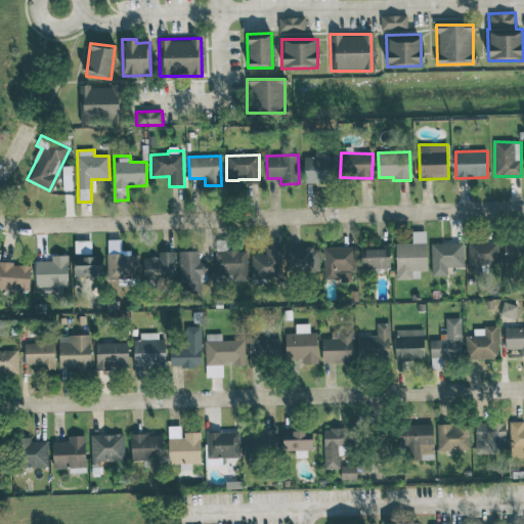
[(303,182),(336,182),(336,157),(304,157),(303,182)]
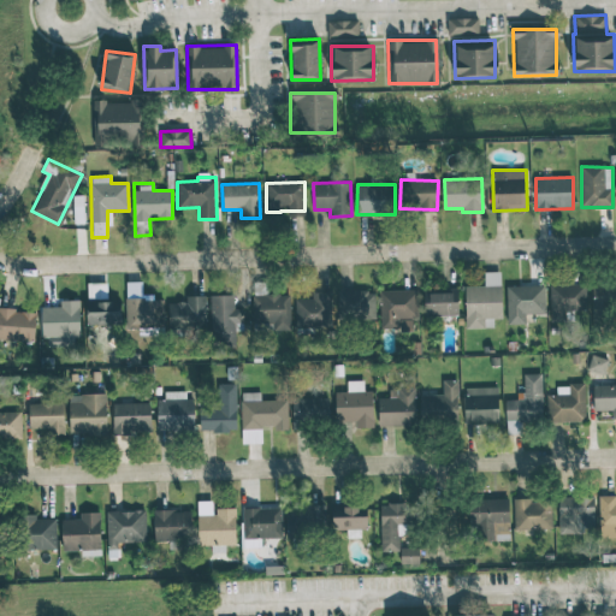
[(465,329),(493,329),(493,319),(501,319),(502,272),(485,272),(485,286),(466,286),(465,329)]
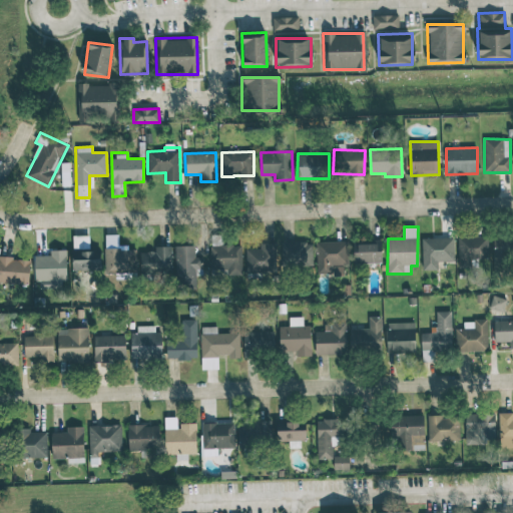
[(135,249),(117,249),(117,234),(104,235),(105,274),(136,274),(135,249)]
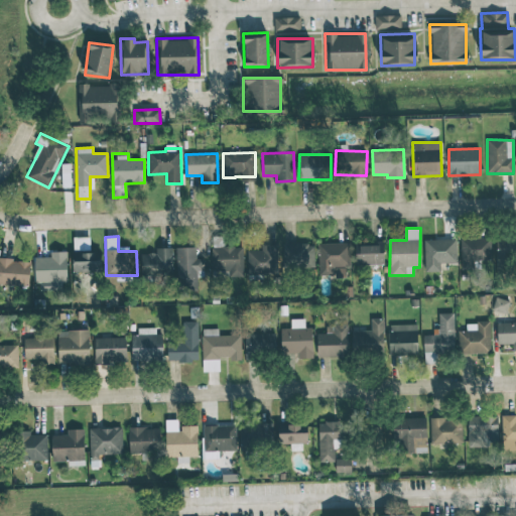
[(491,260),(491,238),(461,238),(461,270),(474,269),(474,261),(491,260)]
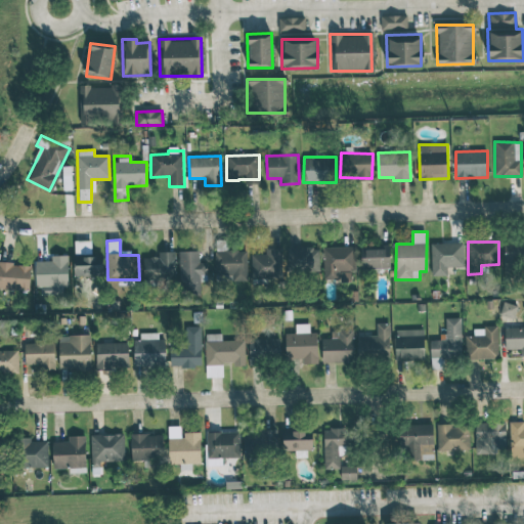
[(523,264),(523,242),(505,242),(504,264),(523,264)]
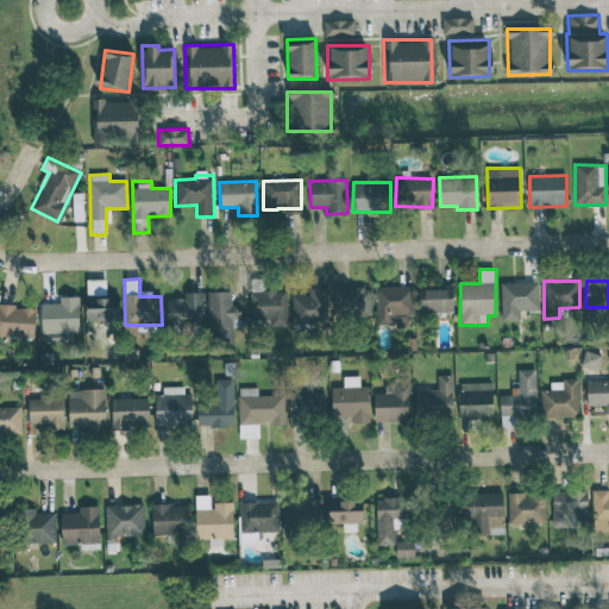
[(539,311),(539,283),(501,283),(501,321),(520,320),(520,311),(539,311)]
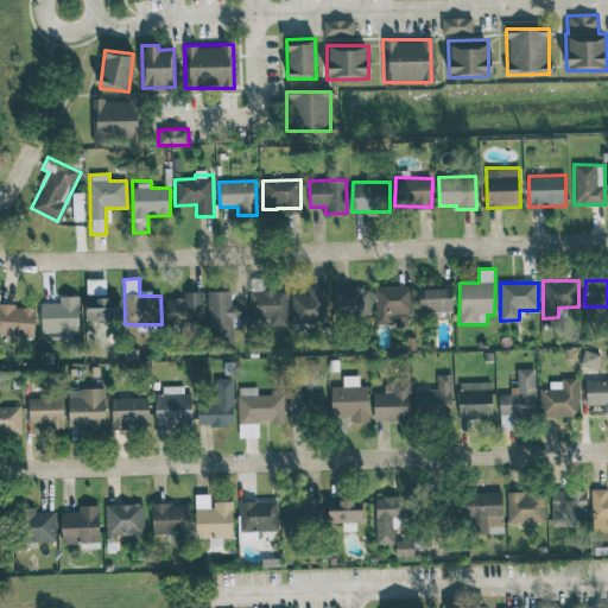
[(412,286),(374,286),(375,328),(407,327),(406,316),(412,316),(412,286)]
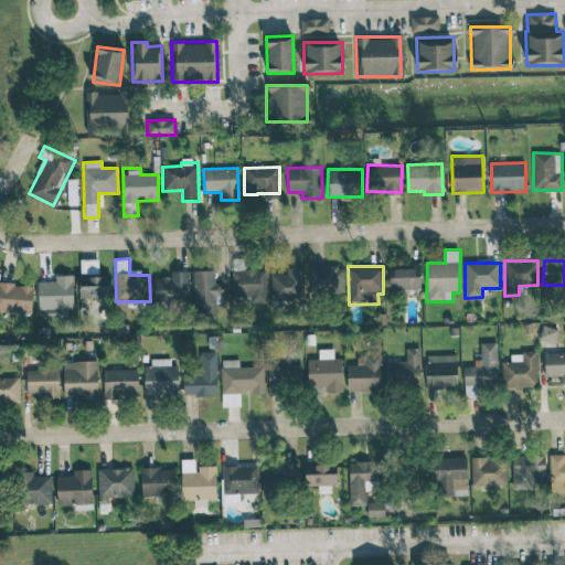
[(309,267),(310,292),(344,292),(343,267),(309,267)]
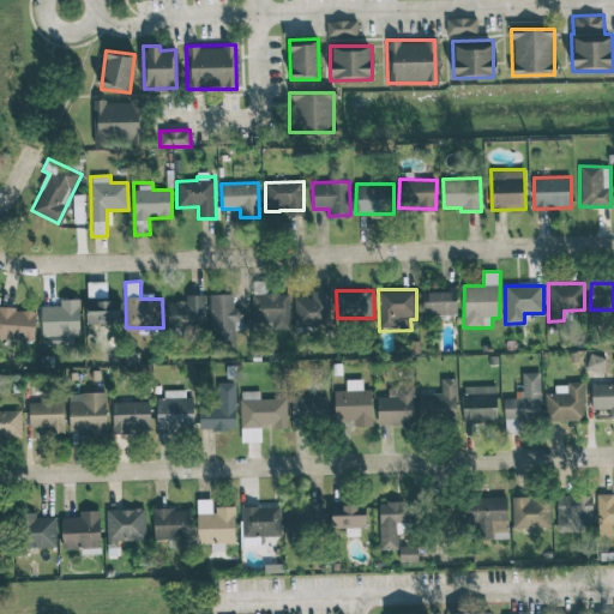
[(330,292),(311,292),(311,298),(294,299),(294,327),(330,327),(330,292)]
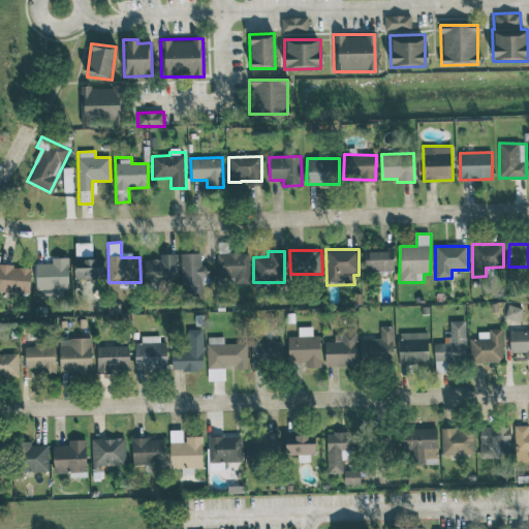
[(364,252),(364,272),(394,271),(393,251),(364,252)]
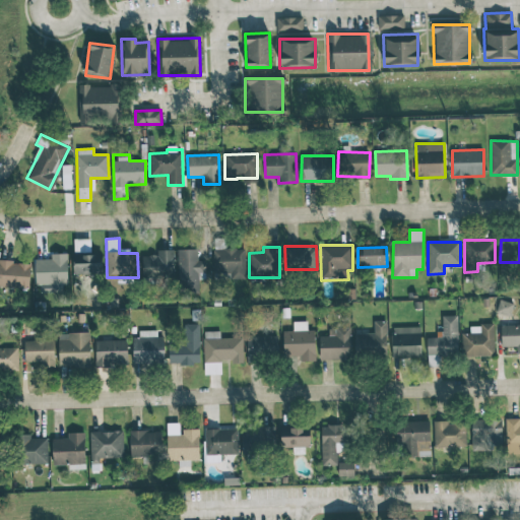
[(246,279),(244,248),(212,250),(214,273),(231,272),(231,279),(246,279)]
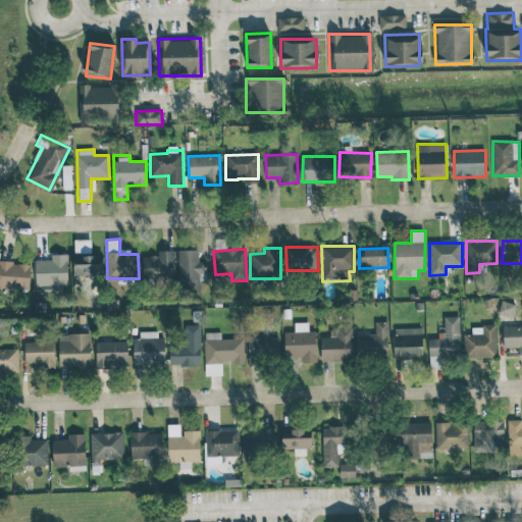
[(199,250),(178,251),(179,294),(200,293),(199,250)]
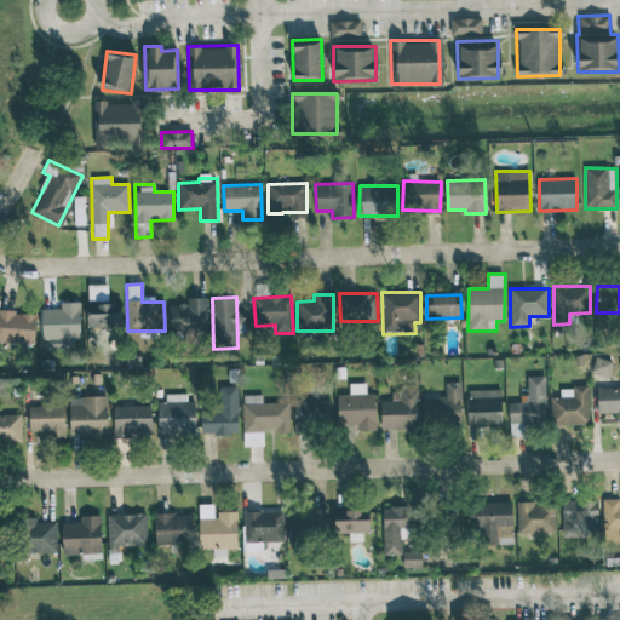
[(170,305),(170,333),(207,333),(207,298),(187,298),(187,305),(170,305)]
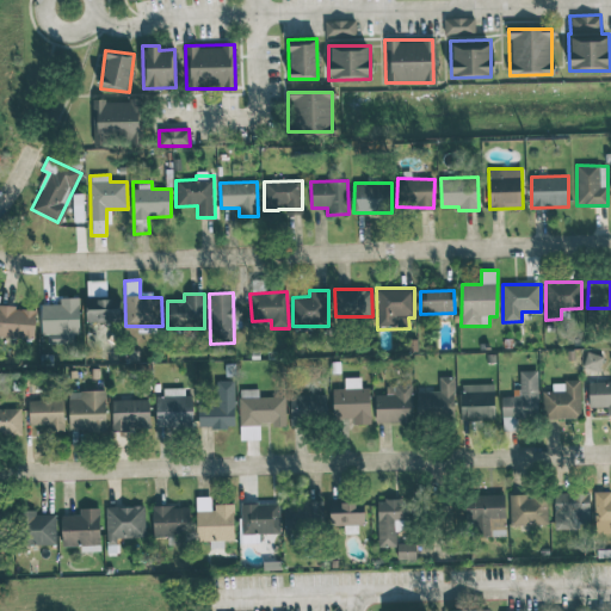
[(41,306),(42,335),(79,334),(79,297),(59,298),(59,304),(41,306)]
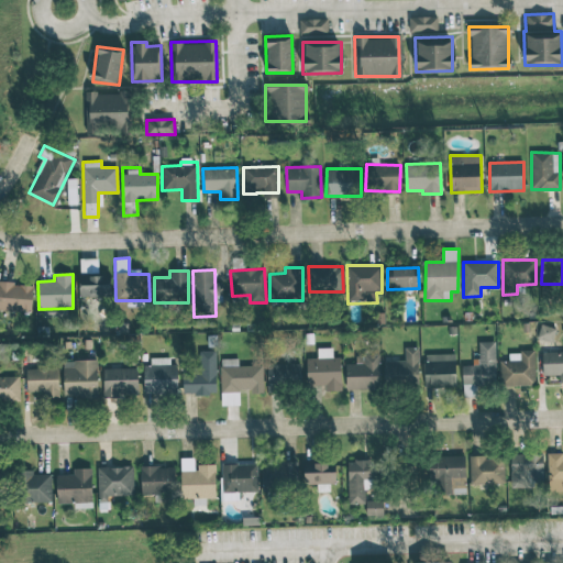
[(110,275),(79,276),(79,297),(111,296),(110,275)]
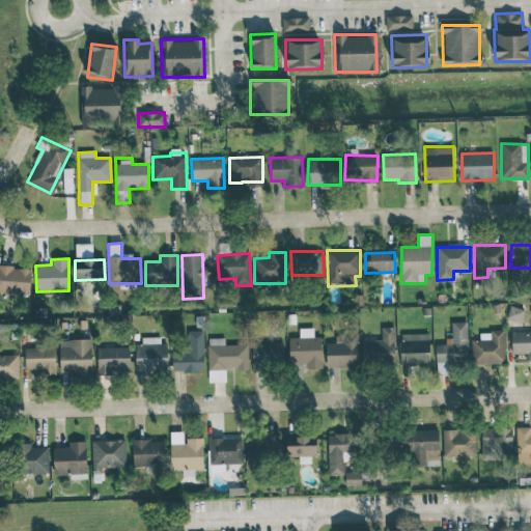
[(0,267),(0,294),(30,295),(31,268),(0,267)]
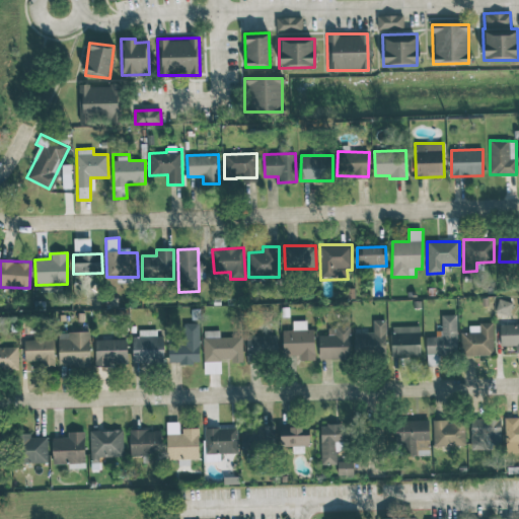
[(512,303),(499,299),(495,311),(509,315),(512,303)]
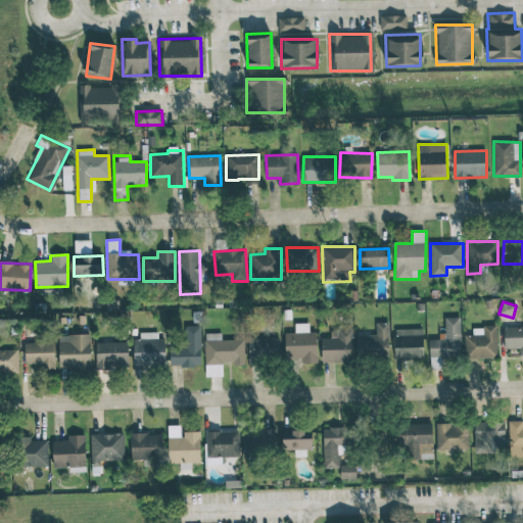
[(461,358),(460,317),(444,318),(445,339),(429,340),(429,369),(442,369),(442,358),(461,358)]
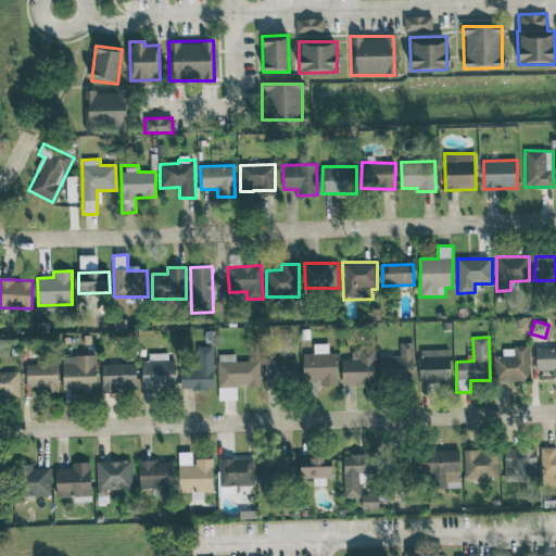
[(379,356),(379,380),(413,381),(414,343),(400,343),(400,356),(379,356)]
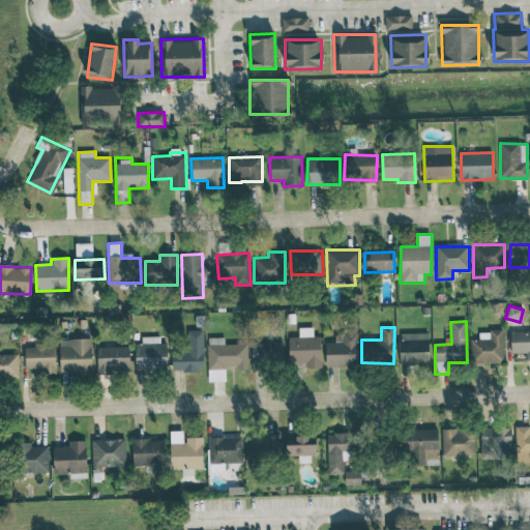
[(321,366),(320,336),(313,336),(313,328),(298,328),(298,336),(288,337),(289,366),(321,366)]
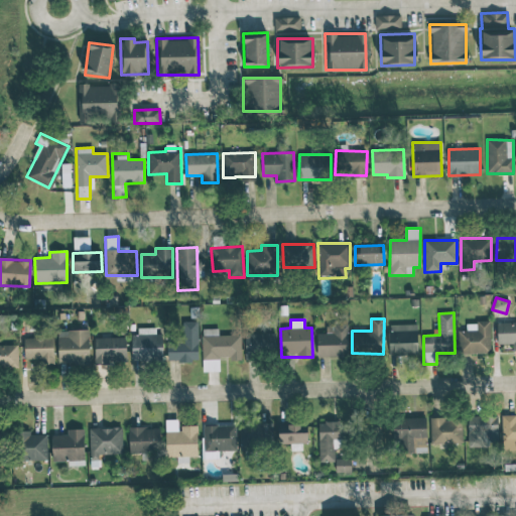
[(167,362),(198,362),(197,321),(182,321),(182,343),(167,343),(167,362)]
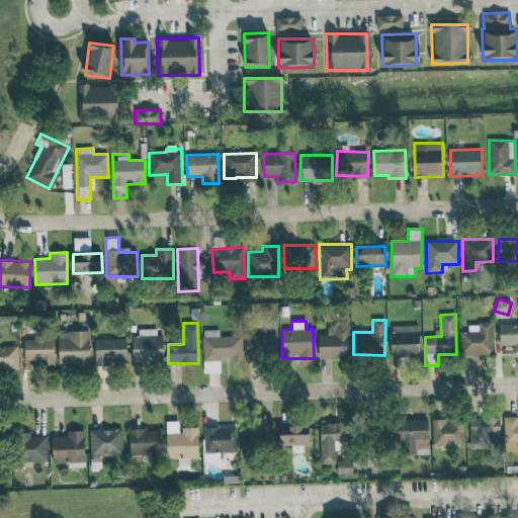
[(492,323),(467,324),(468,332),(460,333),(460,355),(493,354),(492,323)]
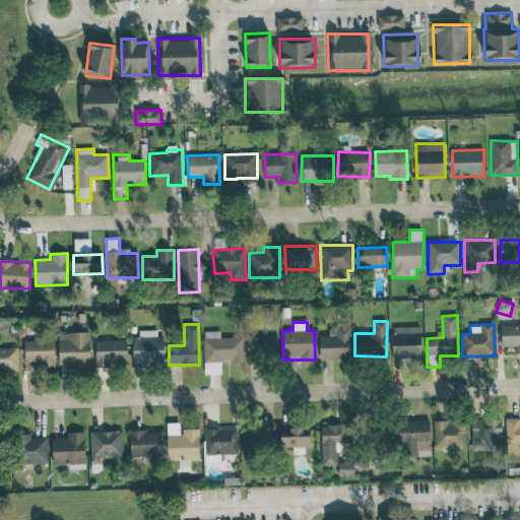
[(501,346),(516,346),(516,352),(519,351),(519,324),(501,325),(501,346)]
